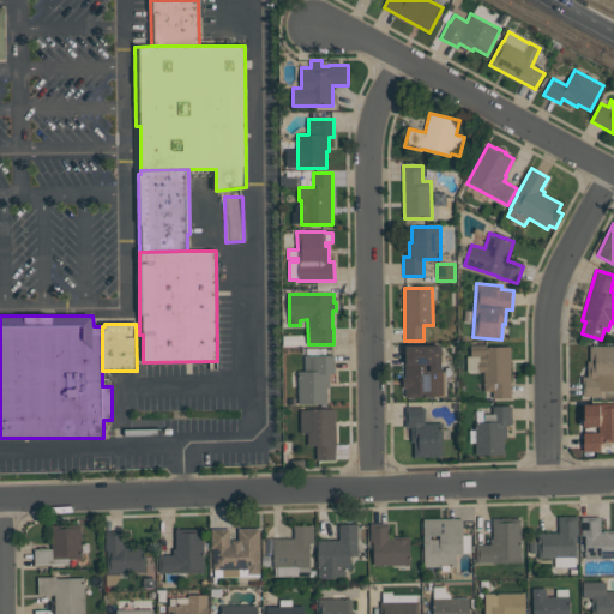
[(441,344),(441,371),(446,371),(446,396),(433,396),(433,397),(405,398),(405,387),(403,387),(403,378),(404,378),(404,361),(405,361),(405,345),(441,344)]
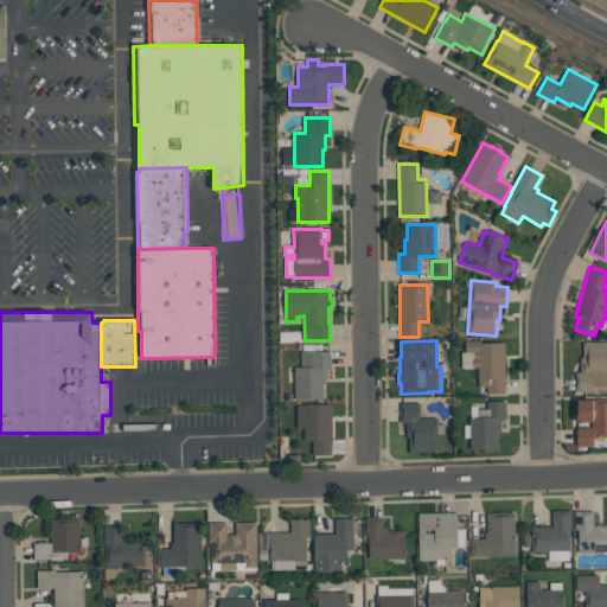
[(478,368),(473,368),(472,357),(474,357),(474,352),(466,352),(465,340),(480,340),(480,343),(505,343),(505,394),(487,394),(487,387),(479,387),(478,368)]
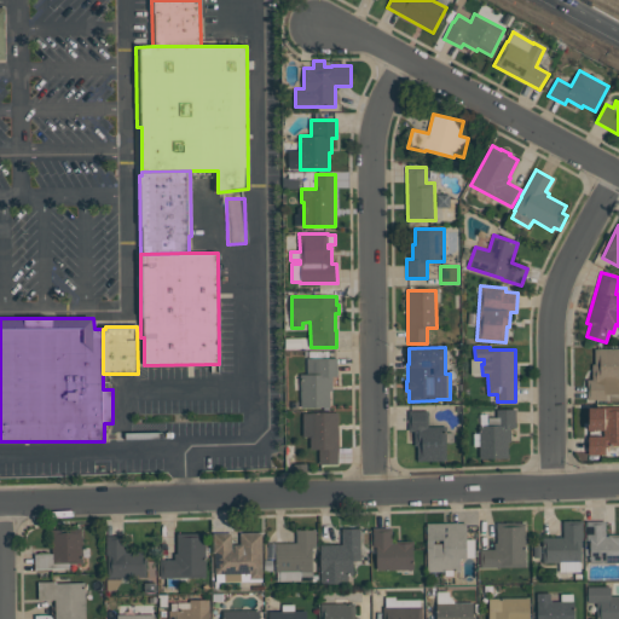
[(588,401),(586,380),(593,380),(593,364),(595,364),(595,348),(618,348),(618,395),(609,395),(609,401),(588,401)]
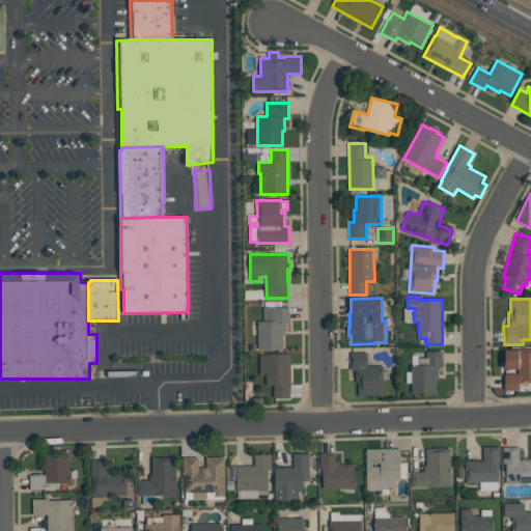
[(257,350),(257,320),(263,320),(263,307),(289,307),(289,323),(285,323),(285,335),(283,335),(283,350),(257,350)]
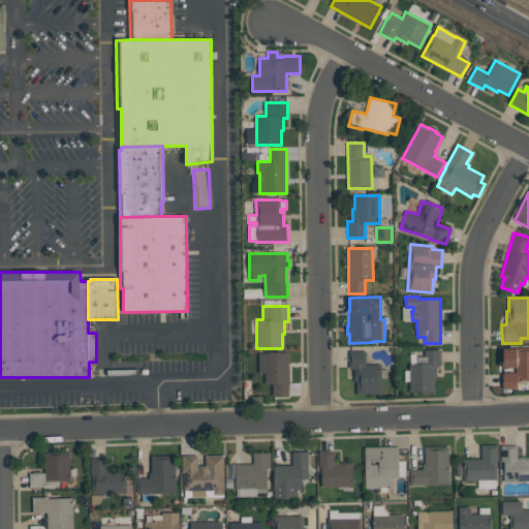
[(528,381),(518,381),(518,389),(502,389),(502,372),(516,372),(516,368),(502,368),(502,358),(503,358),(503,348),(517,348),(517,347),(528,347),(528,381)]
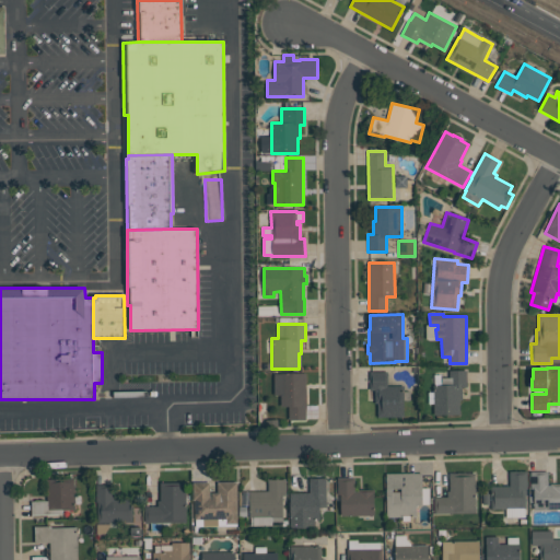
[(433,415),(433,385),(442,385),(442,377),(450,377),(450,370),(466,370),(466,387),(462,387),(462,399),(459,399),(459,415),(433,415)]
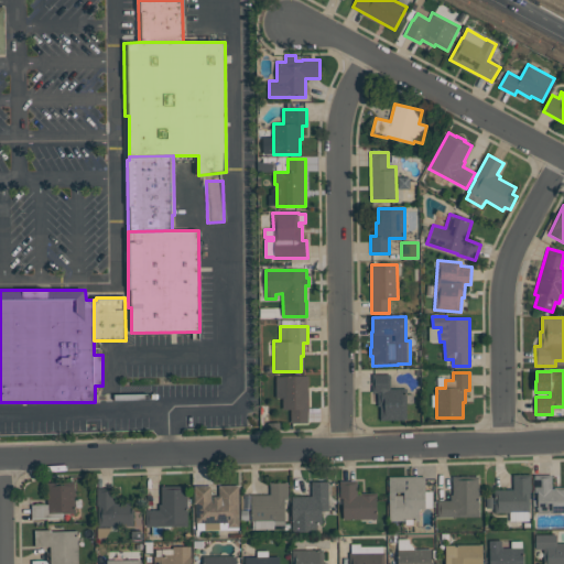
[(390,375),(390,389),(407,389),(407,393),(414,393),(414,403),(407,403),(407,420),(380,420),(380,405),(378,405),(378,392),(372,392),(372,375),(390,375)]
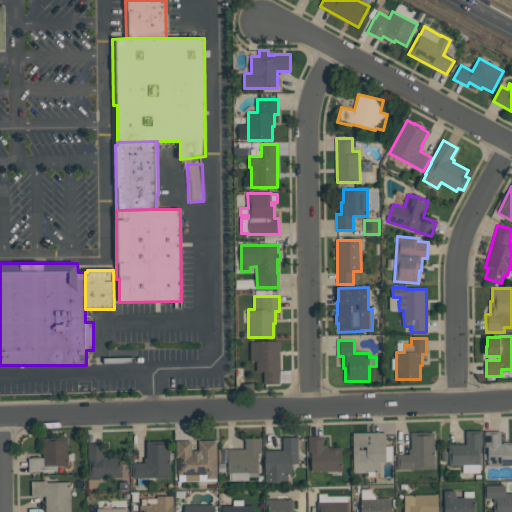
[(250,341),(279,341),(279,383),(264,383),(264,371),(256,371),(256,361),(250,361),(250,341)]
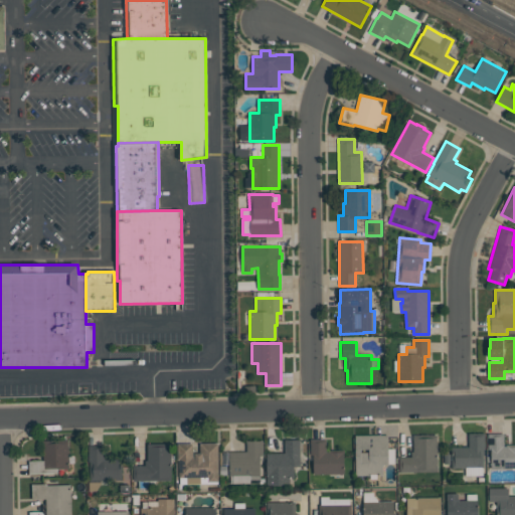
[(452,447),(469,447),(469,434),(485,434),(485,449),(484,449),(484,468),(483,468),(483,475),(465,475),(465,468),(452,468),(452,447)]
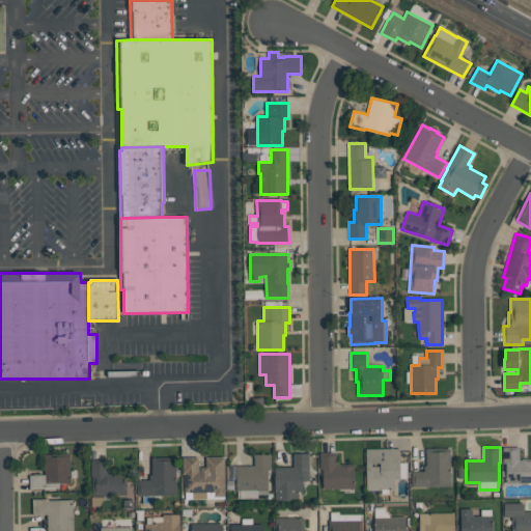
[(530,483),(506,483),(506,464),(503,464),(503,447),(520,447),(520,458),(530,458),(530,483)]
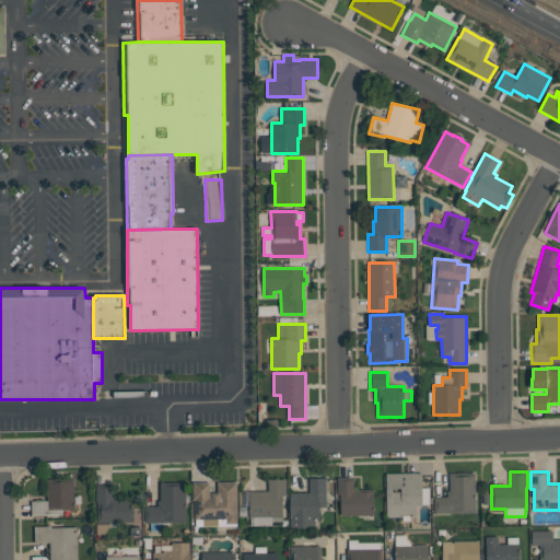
[(421,473),(422,505),(416,505),(416,516),(386,517),(386,474),(421,473)]
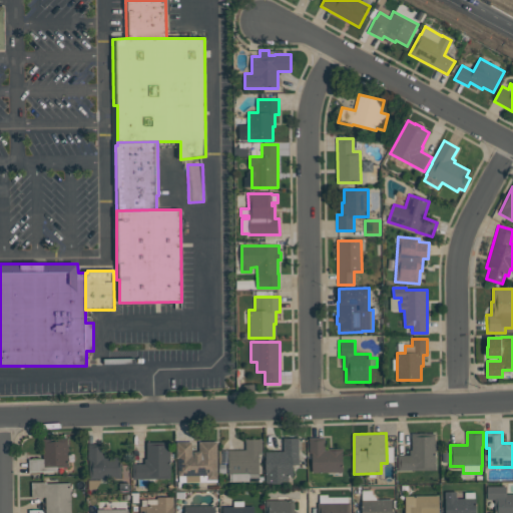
[(398,470),(398,455),(410,455),(410,450),(412,450),(412,433),(435,433),(435,470),(398,470)]
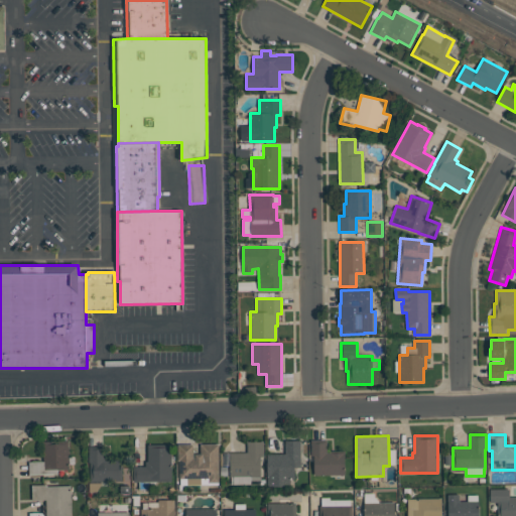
[(345,475),(313,475),(313,456),(310,456),(310,439),(327,439),(327,452),(345,452),(345,475)]
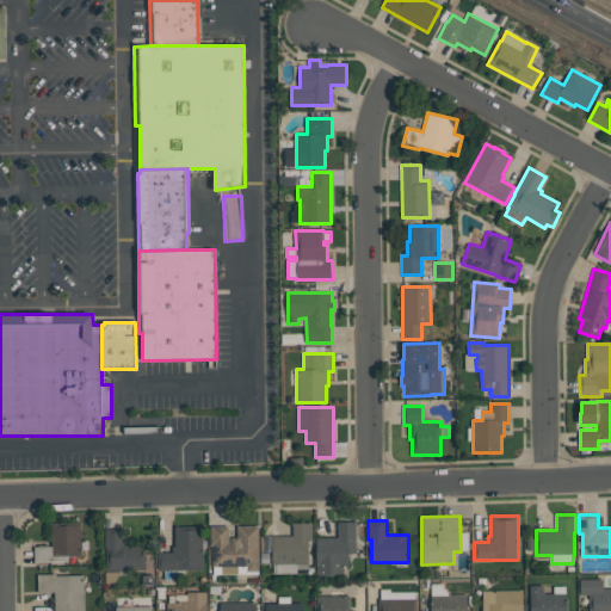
[(82,556),(68,556),(68,561),(35,562),(35,547),(51,547),(50,522),(81,522),(82,556)]
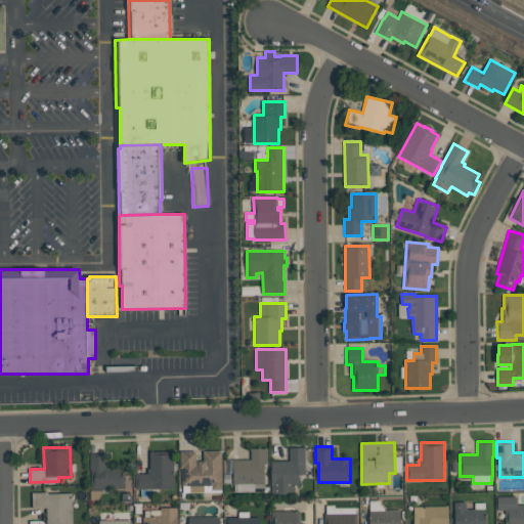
[(271,461),(290,461),(290,447),(305,447),(305,474),(299,474),(299,493),(271,494),(271,461)]
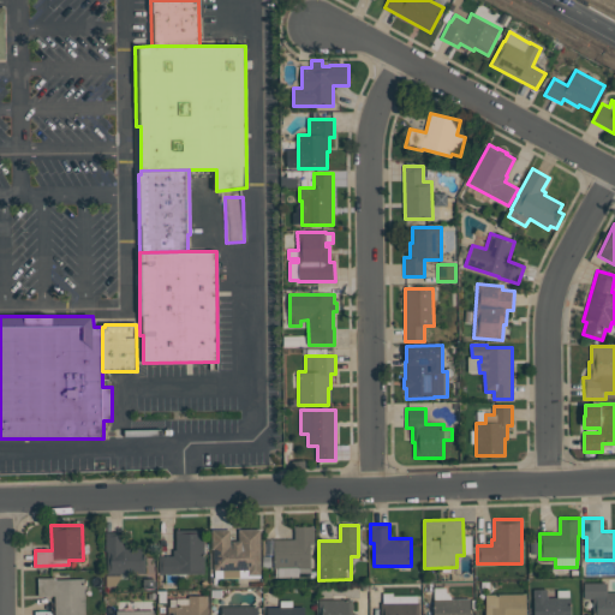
[(314,526),(314,544),(310,544),(310,573),(299,573),(299,578),(275,578),(275,568),(274,568),(274,539),(294,539),(294,526),(314,526)]
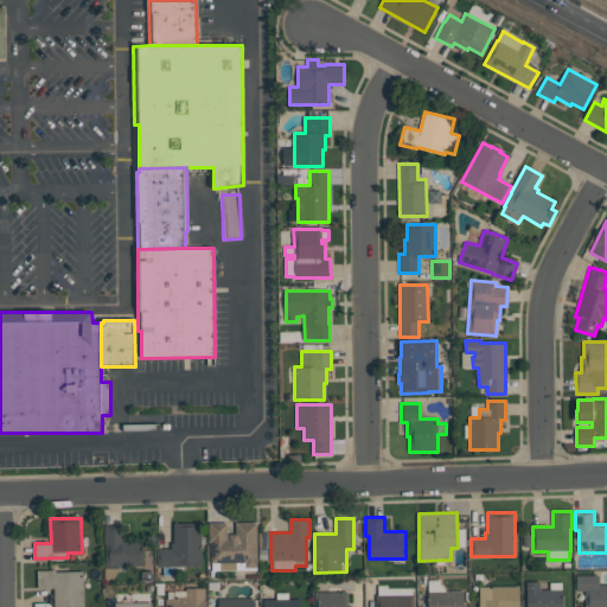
[(257,569),(212,570),(212,562),(211,562),(211,542),(210,542),(209,523),(228,523),(228,538),(229,538),(229,534),(235,534),(235,523),(256,522),(257,569)]
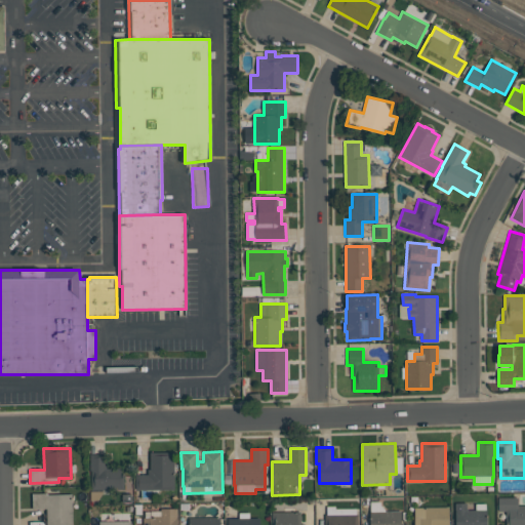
[(174,489),(135,490),(135,475),(148,474),(148,469),(150,469),(150,452),(173,452),(174,489)]
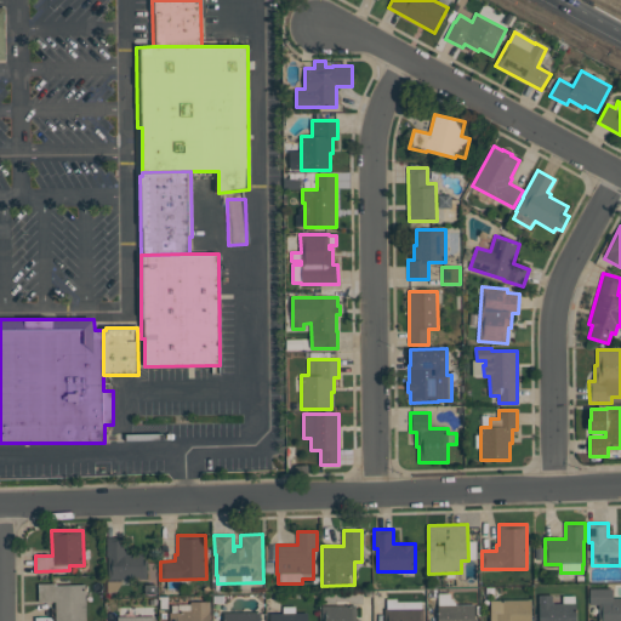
[(121,584),(115,592),(107,592),(107,579),(108,579),(108,557),(107,557),(107,537),(125,537),(125,553),(147,553),(147,579),(121,579),(121,584)]
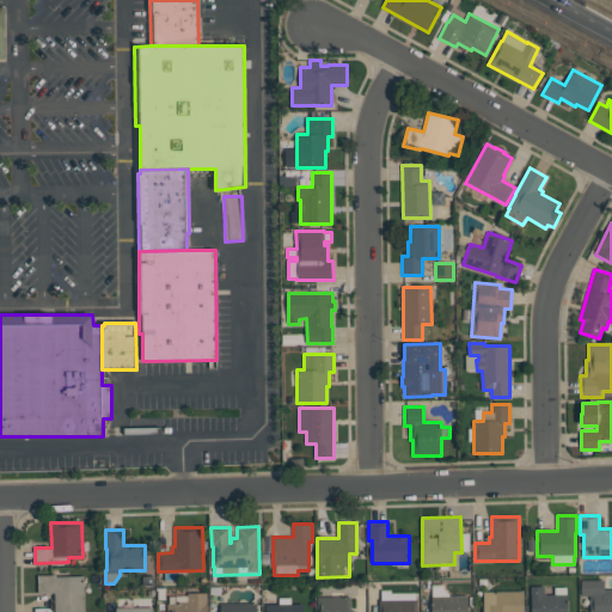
[(55,611),(55,593),(38,593),(37,575),(55,575),(55,576),(84,576),(85,611),(55,611)]
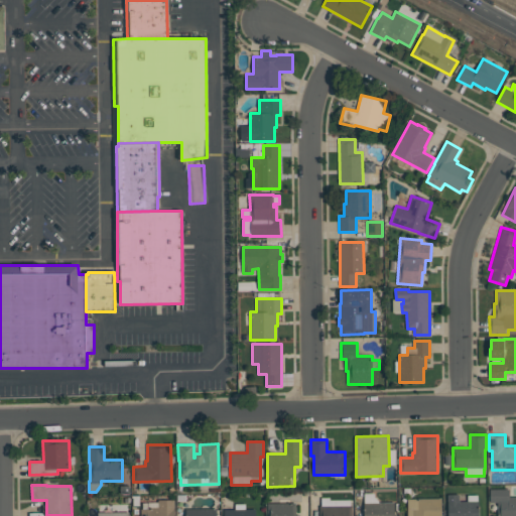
[(515,515),(497,515),(497,502),(490,502),(490,489),(509,489),(509,496),(515,496),(515,515)]
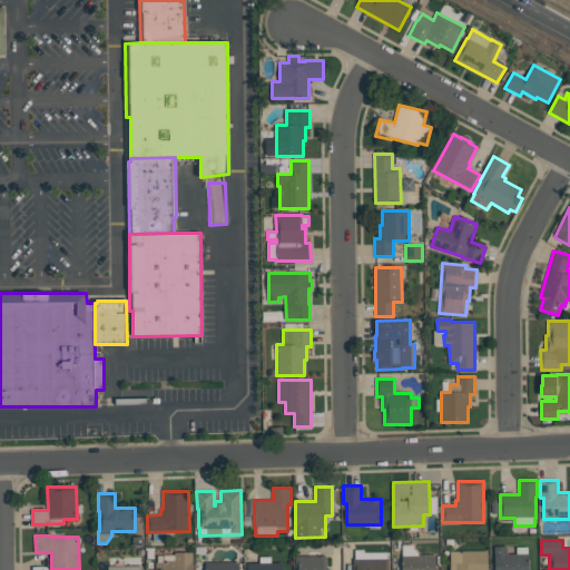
[(402,569),(402,544),(413,544),(413,548),(419,553),(419,554),(436,554),(435,569),(402,569)]
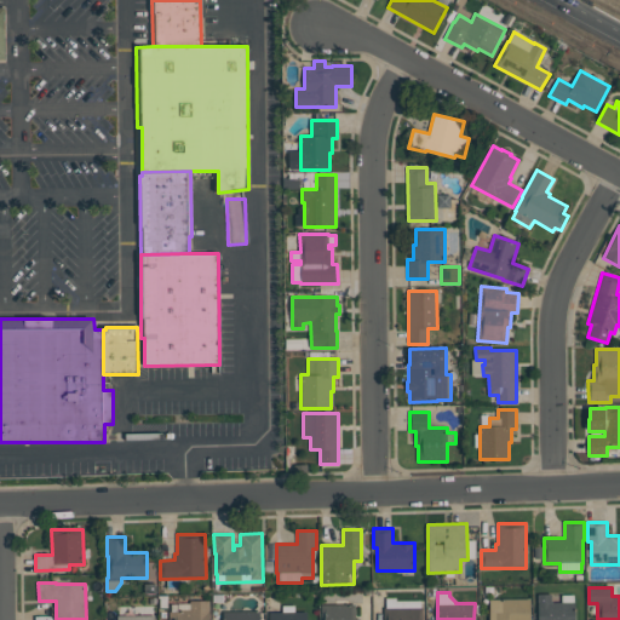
[(575,619),(538,619),(538,593),(551,593),(551,602),(562,602),(562,595),(574,595),(574,602),(575,602),(575,619)]
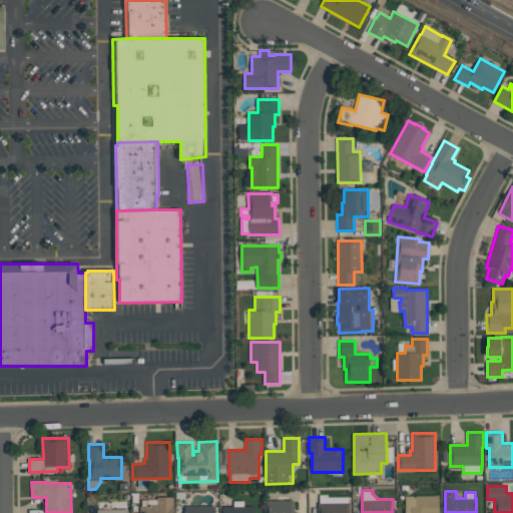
[(318,512),(318,503),(320,503),(320,494),(328,494),(328,497),(348,497),(348,503),(350,503),(350,512),(318,512)]
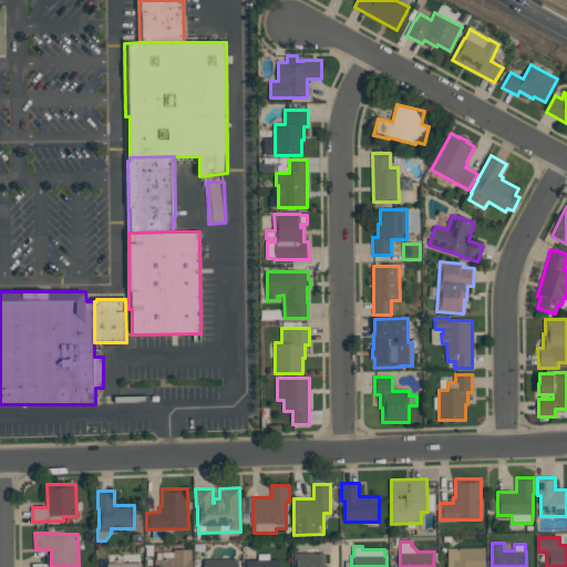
[(447,566),(447,548),(485,548),(485,566),(447,566)]
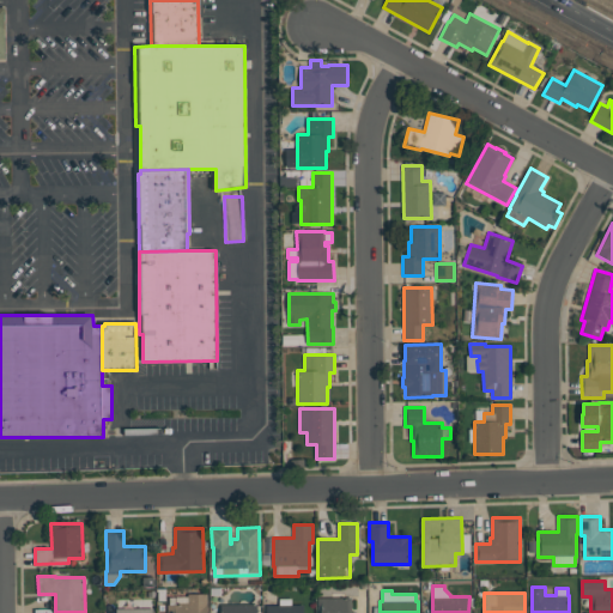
[(168,612),(168,605),(176,605),(176,596),(188,596),(188,594),(207,594),(207,612),(168,612)]
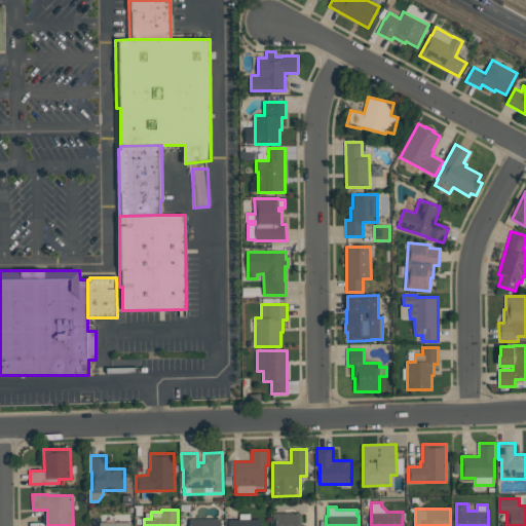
[(272,525),(272,513),(301,513),(301,525),(305,525),(272,525)]
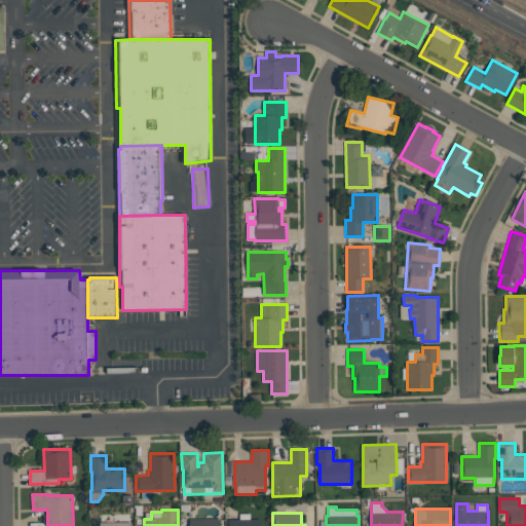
[(229,525),(229,519),(239,519),(239,514),(250,514),(250,519),(261,519),(261,525),(229,525)]
